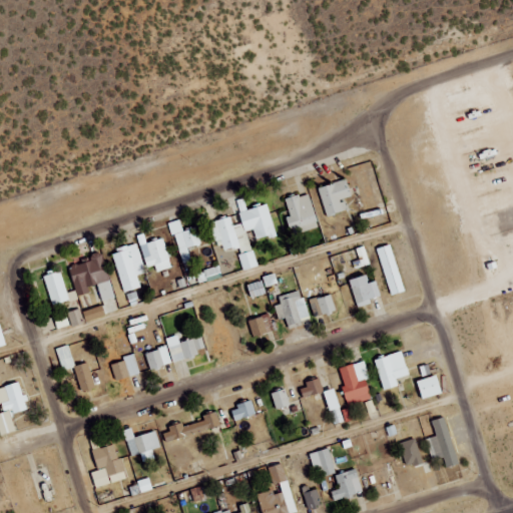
[(348,210),(345,198),(354,195),(349,179),(320,187),(328,216),(348,210)]
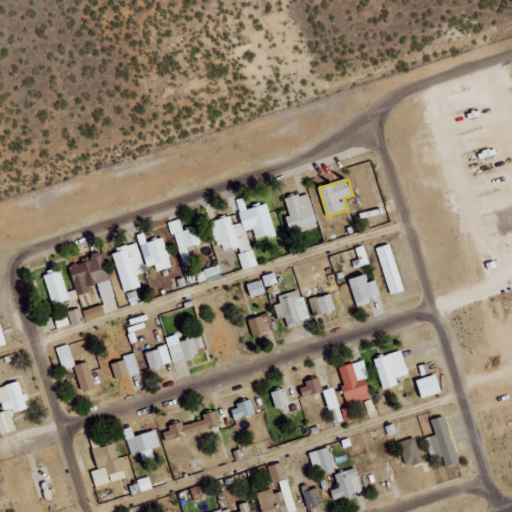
[(286,199),(290,216),(287,217),(292,234),(320,227),(310,192),(286,199)]
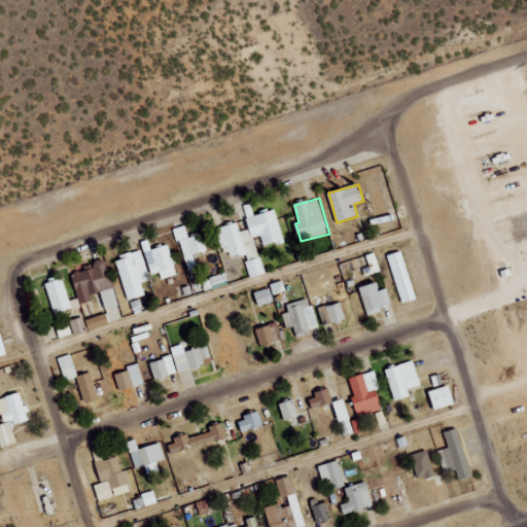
[(217,229),(226,259),(245,254),(247,260),(258,256),(253,238),(260,236),(264,247),(285,241),(276,210),(247,218),(249,229),(240,232),(238,222),(217,229)]
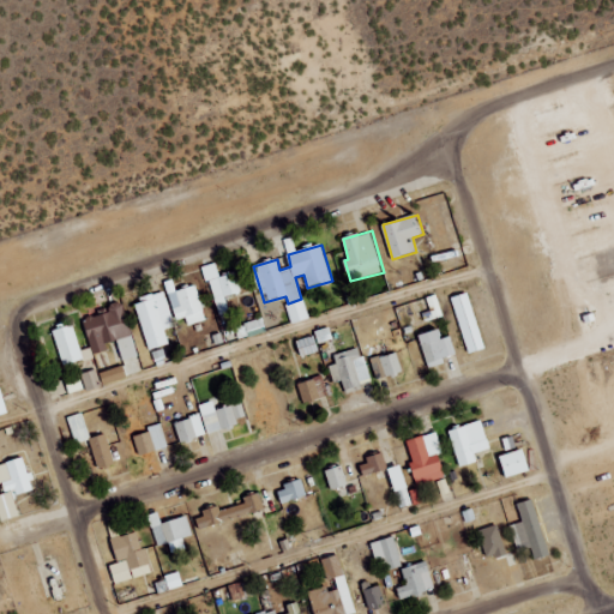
[(210,281),(221,315),(232,313),(227,298),(244,292),(236,272),(210,281)]
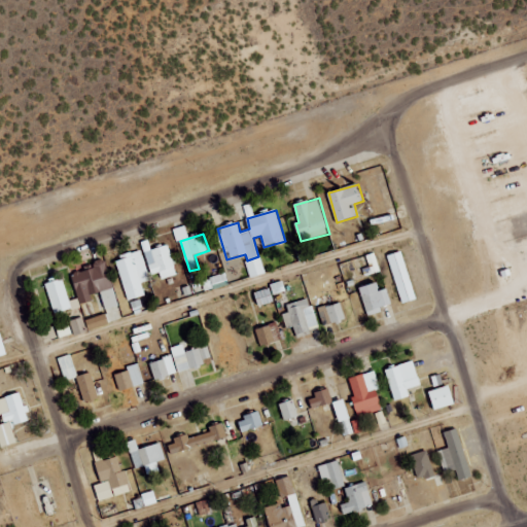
[(171,245),(151,249),(149,240),(143,241),(151,275),(160,273),(162,279),(177,275),(171,245)]
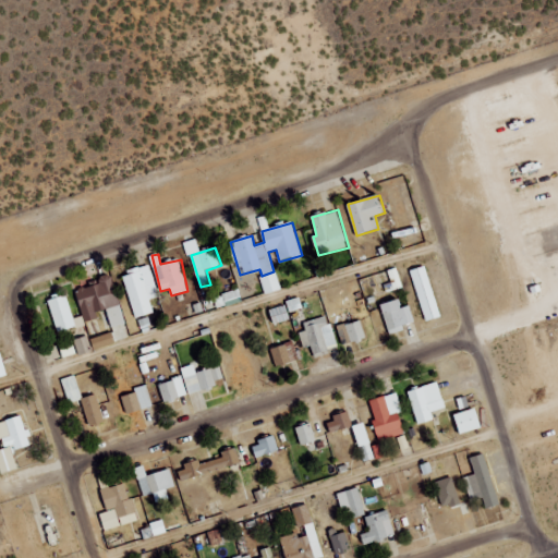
[(136,318),(155,313),(150,299),(160,296),(150,265),(123,273),(136,318)]
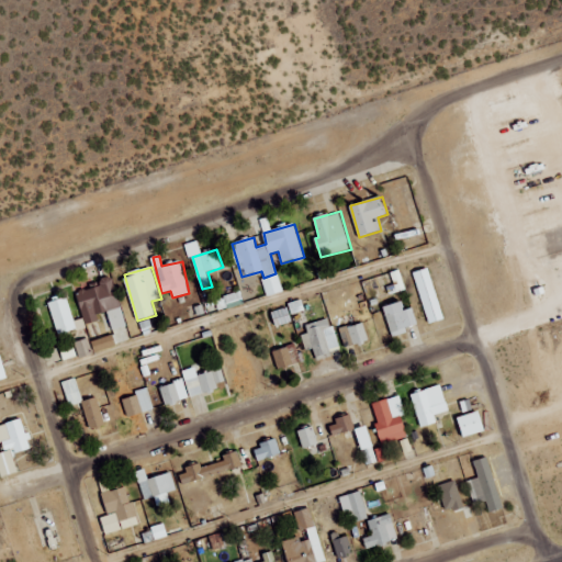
[(429,268),(414,272),(430,324),(446,319),(429,268)]
